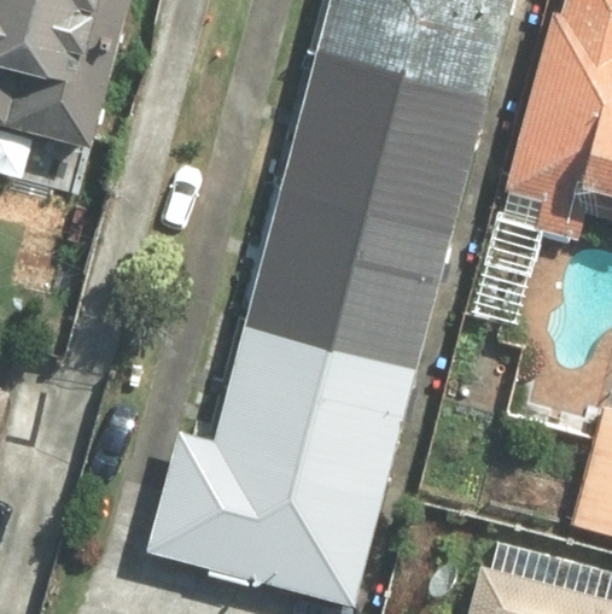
[(123,46),(133,0),(0,0),(0,139),(1,133),(71,150),(98,40),(123,46)]
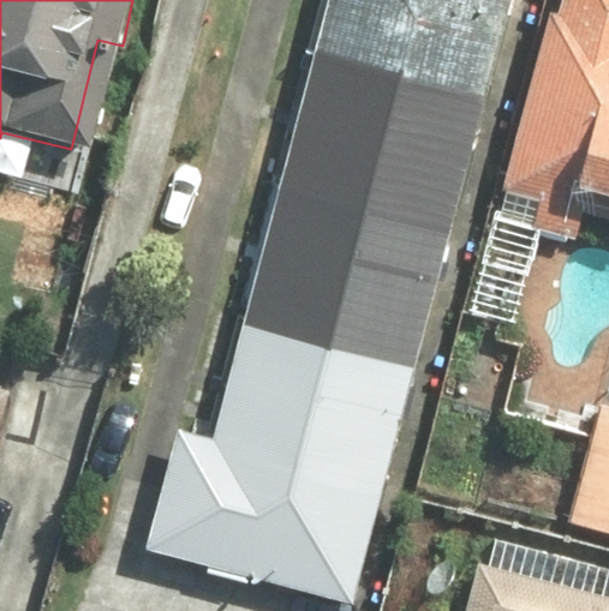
[(323,0),(213,441),(171,430),(139,550),(357,605),(509,0),(323,0)]
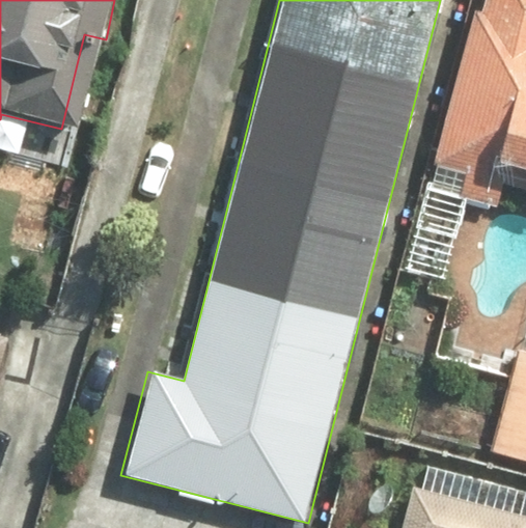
[(476,0),(434,163),(436,164),(427,194),(468,205),(494,213),(504,173),(525,178),(525,0),(476,0)]
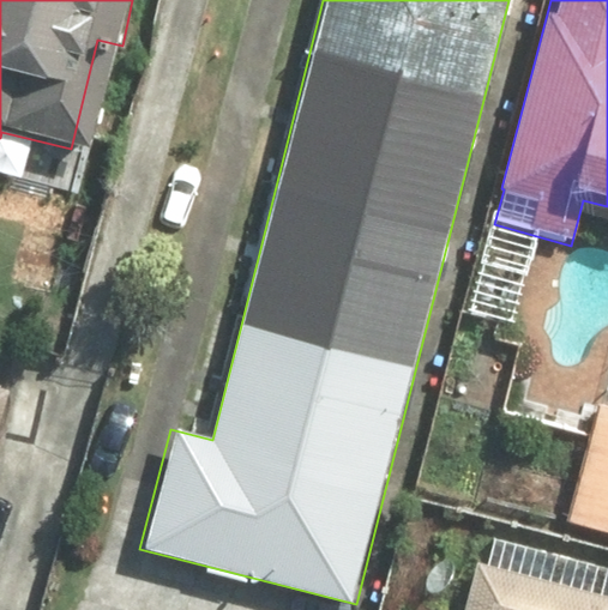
[(607,403),(600,400),(567,521),(607,532),(607,403)]
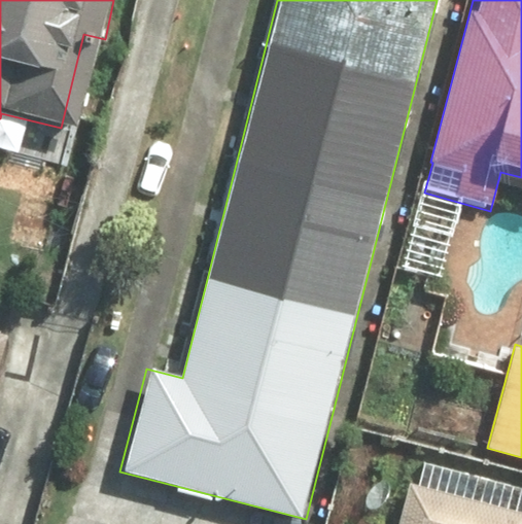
[(397,523),(521,523),(521,514),(410,482),(397,523)]
